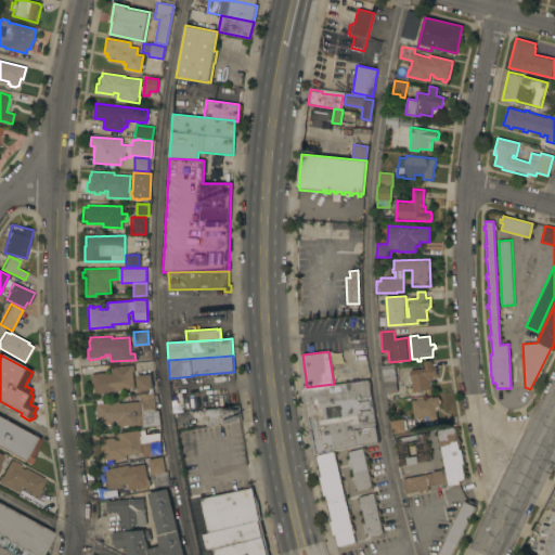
[(424,390),(425,396),(386,400),(382,365),(394,364),(395,365),(397,364),(398,375),(396,375),(397,381),(399,381),(400,390),(404,390),(404,392),(408,391),(407,385),(412,384),(411,378),(409,378),(409,376),(411,376),(411,375),(407,376),(407,371),(425,369),(424,361),(431,360),(433,366),(436,366),(437,375),(433,375),(433,377),(430,381),(431,385),(433,386),(435,388),(434,390),(431,392),(429,391),(428,390),(424,390)]
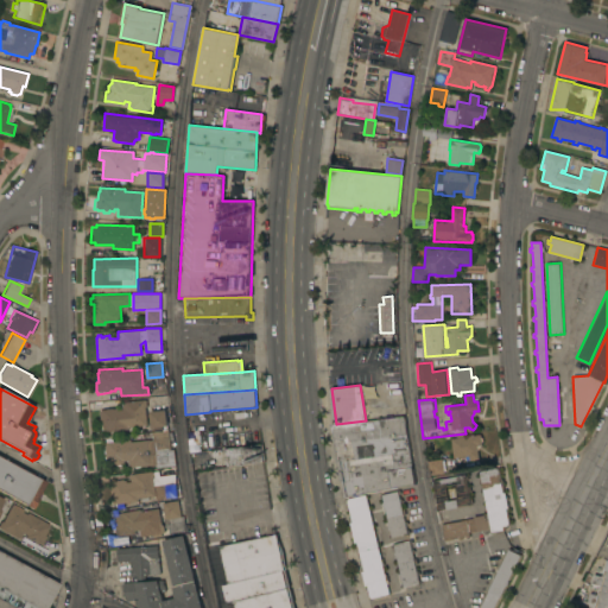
[(147,424),(130,426),(130,429),(105,432),(103,423),(101,423),(100,411),(101,410),(107,409),(107,406),(112,406),(112,409),(118,407),(118,410),(122,410),(121,403),(146,399),(147,406),(145,406),(147,424)]
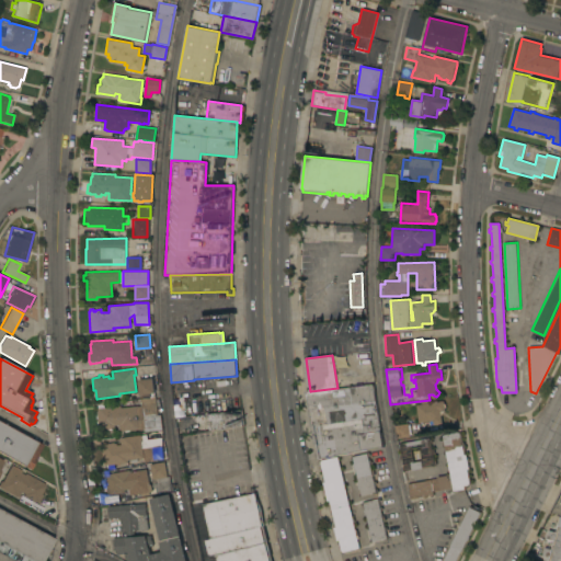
[(151,379),(152,393),(138,396),(136,380),(151,379)]
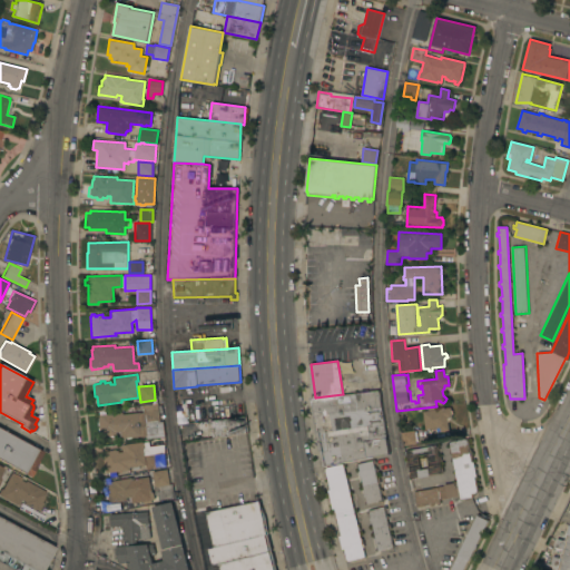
[(311,399),(380,390),(389,453),(322,465),(316,433),(315,433),(311,399)]
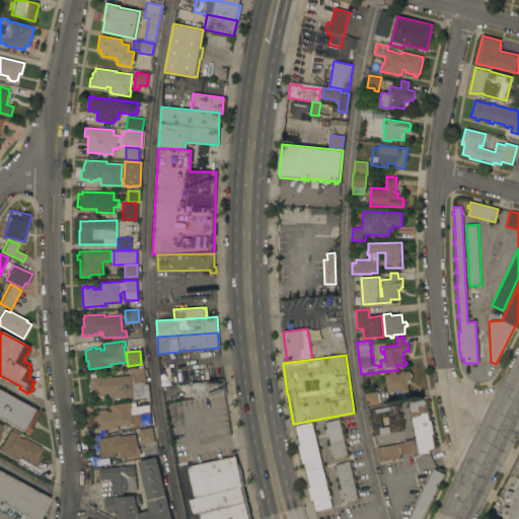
[(150,396),(133,398),(133,395),(129,395),(129,396),(120,397),(115,397),(115,398),(113,399),(113,398),(109,398),(109,392),(105,393),(105,395),(103,395),(103,396),(91,397),(89,381),(90,381),(90,378),(112,375),(112,377),(127,375),(127,379),(131,378),(130,368),(143,367),(146,383),(148,383),(150,396)]
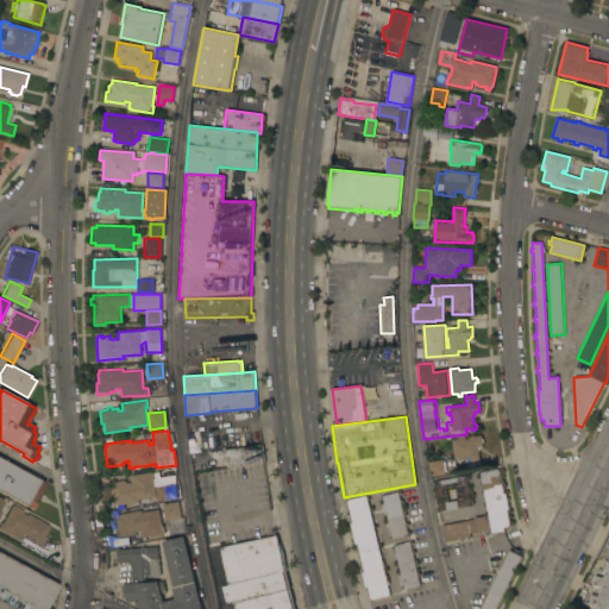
[(479,459),(470,460),(470,456),(454,458),(452,439),(481,434),(483,445),(482,445),(478,451),(479,459)]
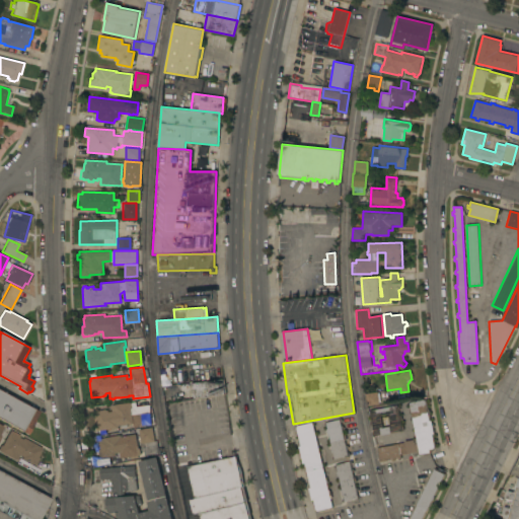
[(193,389),(186,390),(184,383),(223,378),(225,393),(194,397),(193,389)]
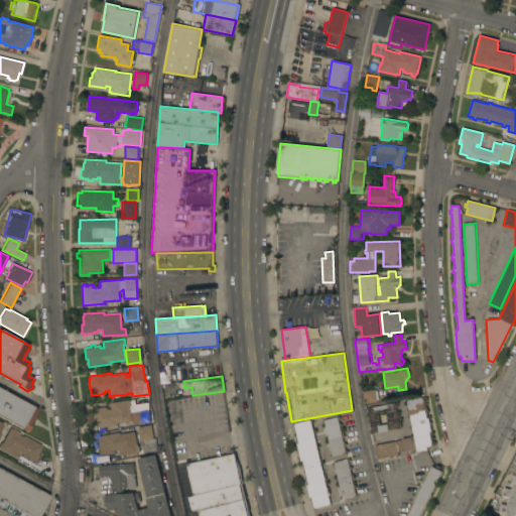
[(0,388),(39,409),(27,431),(0,416),(0,388)]
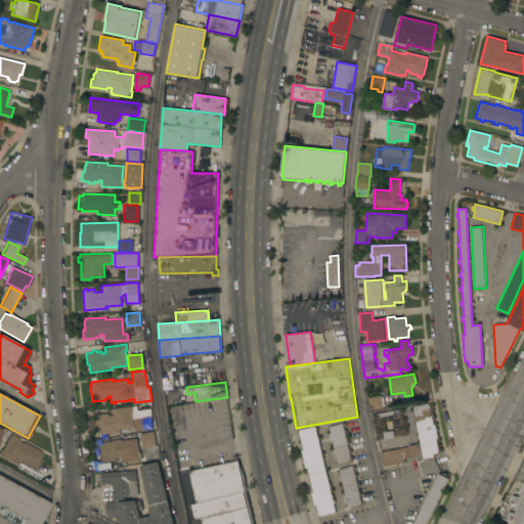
[(368,396),(381,395),(383,407),(370,409),(368,396)]
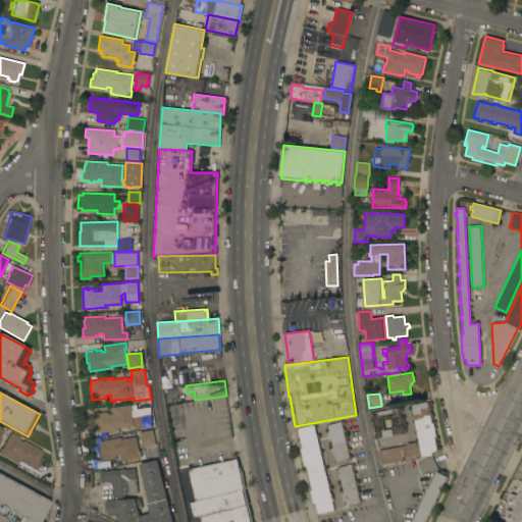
[(407,445),(406,444),(419,440),(411,404),(427,401),(430,412),(431,411),(432,419),(433,426),(435,426),(436,429),(434,429),(436,435),(435,436),(438,451),(434,452),(435,455),(421,458),(421,454),(409,457),(409,456),(403,457),(403,459),(381,463),(379,450),(407,445)]
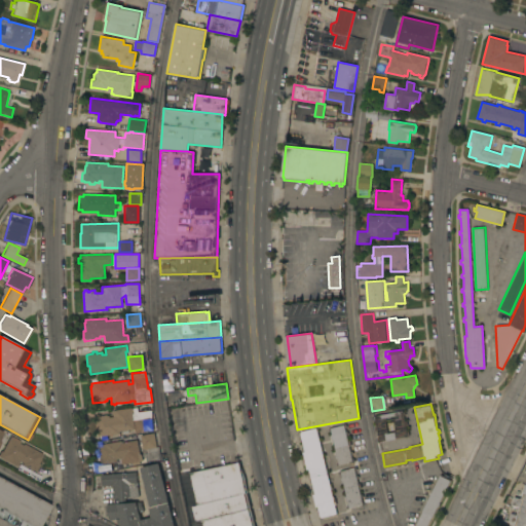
[(153,429),(135,433),(135,429),(128,429),(128,433),(122,434),(122,430),(119,431),(119,433),(98,437),(98,433),(97,433),(95,419),(96,419),(96,417),(97,417),(96,414),(100,414),(100,416),(101,416),(101,415),(107,414),(107,415),(109,415),(109,417),(113,416),(112,411),(137,407),(138,412),(151,410),(151,418),(153,429)]
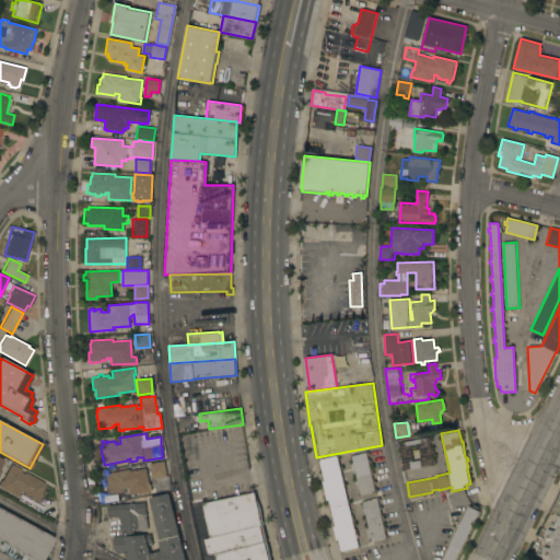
[(428,436),(433,464),(404,470),(398,443),(428,436)]
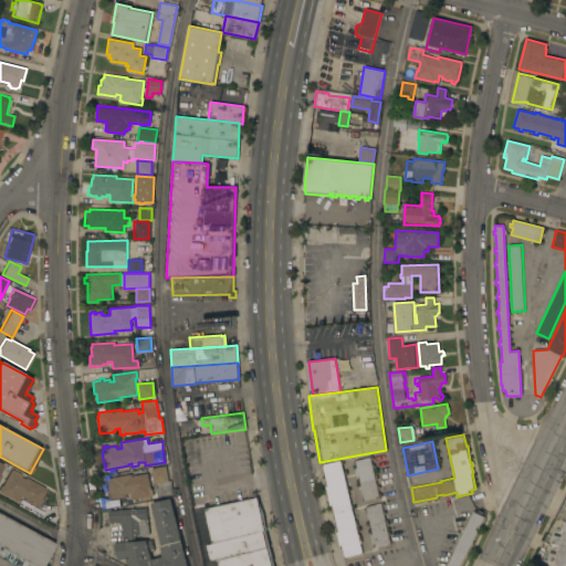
[(363,493),(362,493),(360,488),(362,488),(358,473),(357,473),(356,468),(357,468),(355,460),(370,457),(379,496),(365,500),(363,493)]
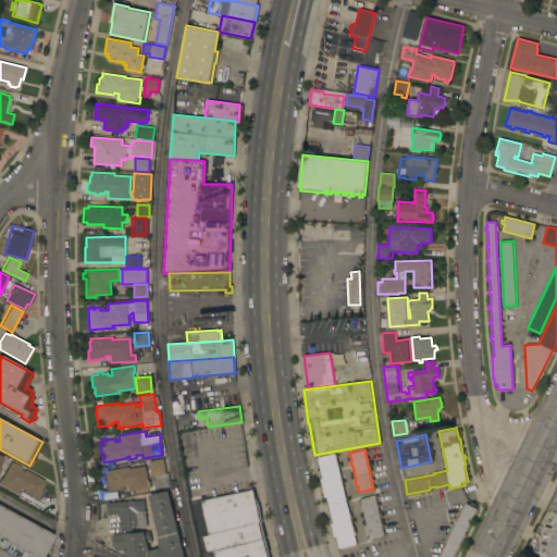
[(325,454),(325,455),(335,453),(357,545),(341,548),(337,546),(336,540),(335,540),(330,520),(332,520),(327,503),(326,503),(325,499),(326,498),(325,497),(323,489),(322,490),(321,486),(322,485),(321,479),(322,479),(321,477),(320,477),(319,473),(321,472),(319,466),(318,466),(317,462),(318,462),(317,459),(319,456),(325,454)]
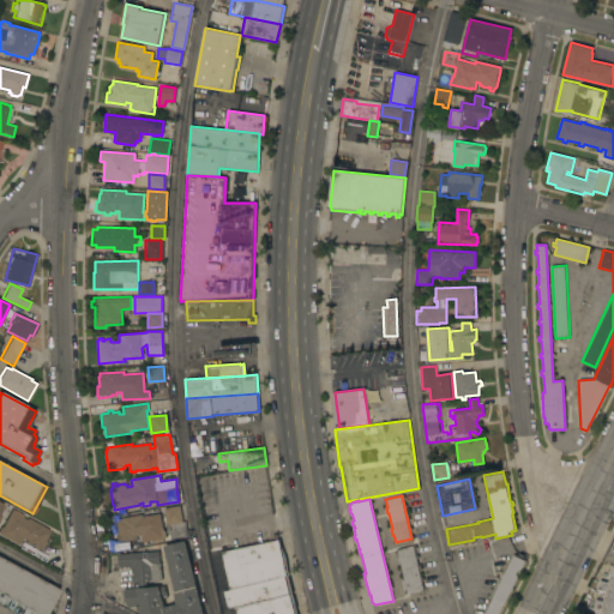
[(182,522),(163,525),(161,509),(179,505),(182,522)]
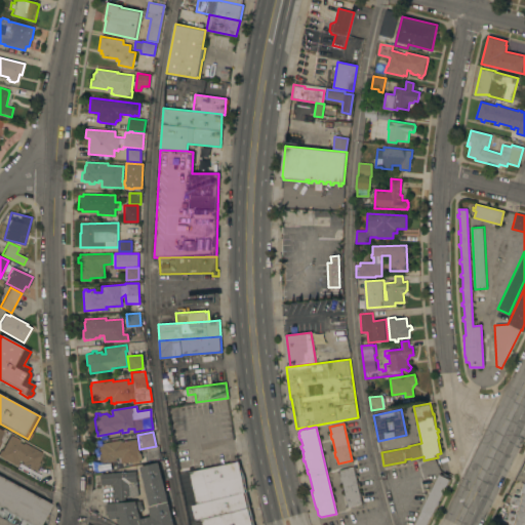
[(43,453),(38,462),(40,462),(36,471),(32,469),(29,475),(17,469),(21,462),(22,463),(23,461),(19,459),(16,465),(0,456),(0,451),(1,450),(2,450),(10,435),(19,440),(19,442),(23,444),(24,442),(43,453)]
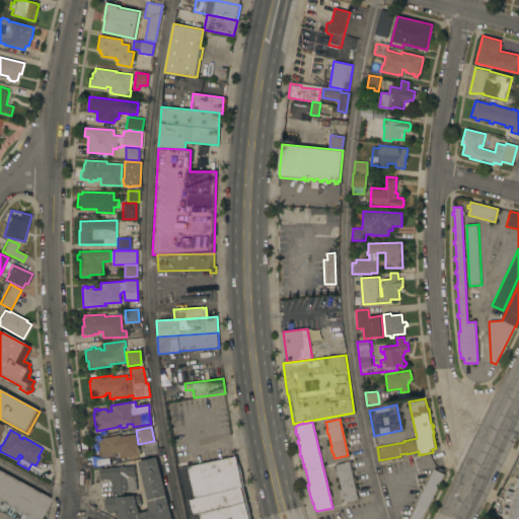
[(138,446),(142,445),(142,446),(144,446),(146,454),(144,454),(144,455),(138,457),(137,456),(132,457),(132,455),(120,458),(119,452),(115,452),(116,455),(100,458),(98,449),(100,449),(98,441),(99,441),(98,435),(119,431),(120,437),(135,434),(138,446)]
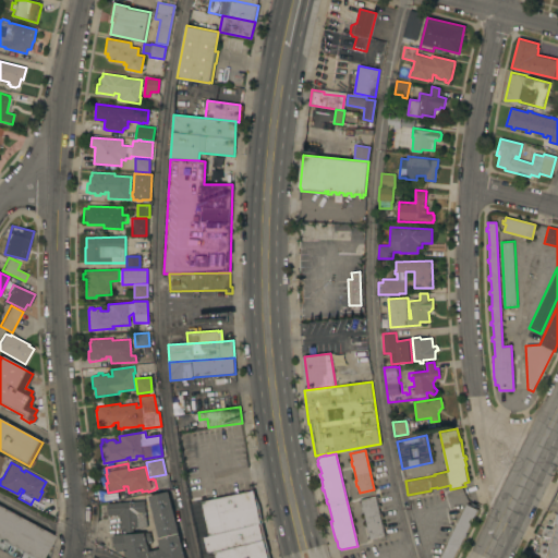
[(209,535),(202,501),(254,489),(255,495),(258,501),(262,519),(261,523),(209,535)]
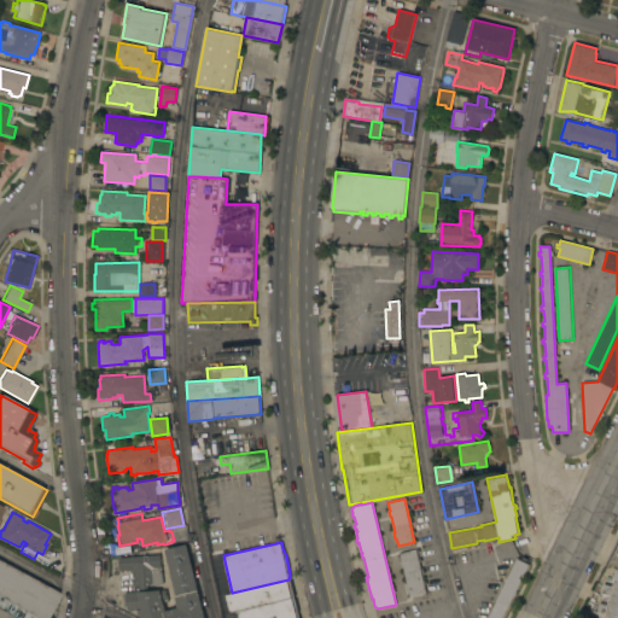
[(168,600),(163,601),(165,611),(178,607),(175,596),(176,596),(165,549),(186,543),(204,617),(143,617),(141,617),(139,608),(128,611),(124,592),(139,592),(139,586),(133,586),(133,578),(134,578),(133,572),(130,570),(120,570),(118,558),(161,554),(163,583),(147,586),(147,590),(165,589),(168,600)]
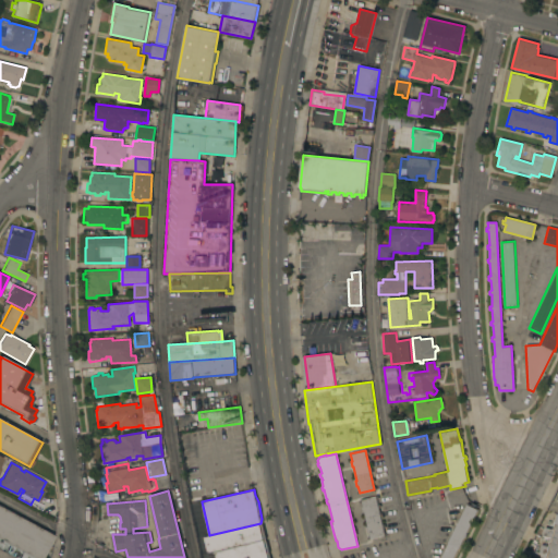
[(368,532),(367,532),(366,526),(367,526),(364,512),(363,512),(361,507),(363,506),(361,499),(376,496),(385,535),(371,538),(368,532)]
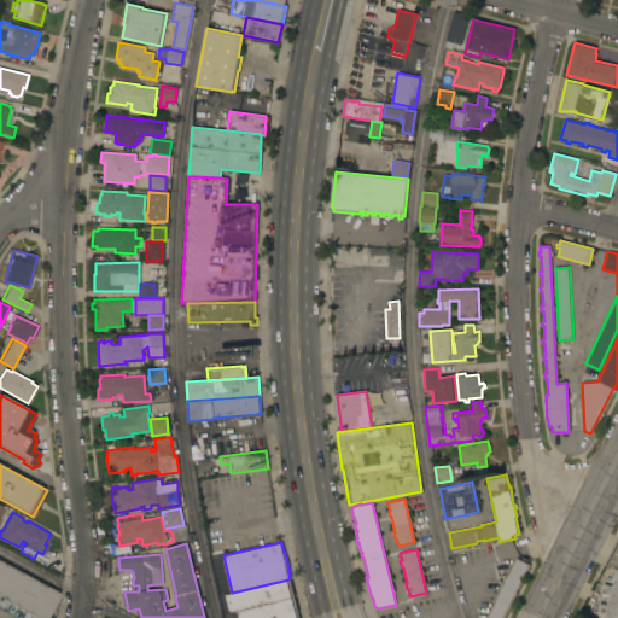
[(502,617),(488,617),(518,558),(528,563),(528,564),(529,565),(502,617)]
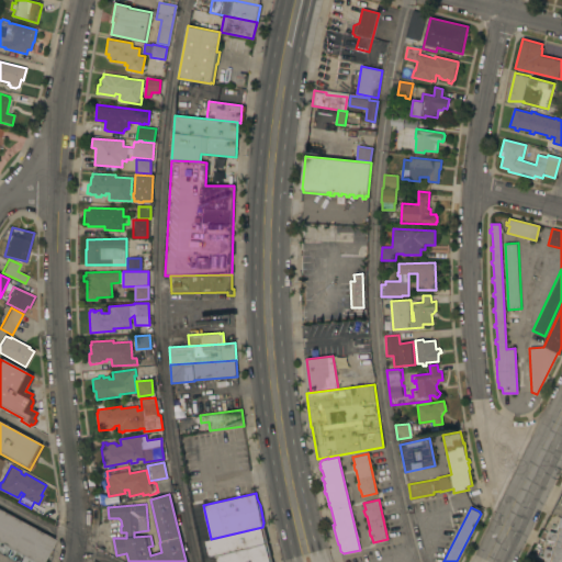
[(0,561),(0,509),(55,540),(42,561),(0,561)]
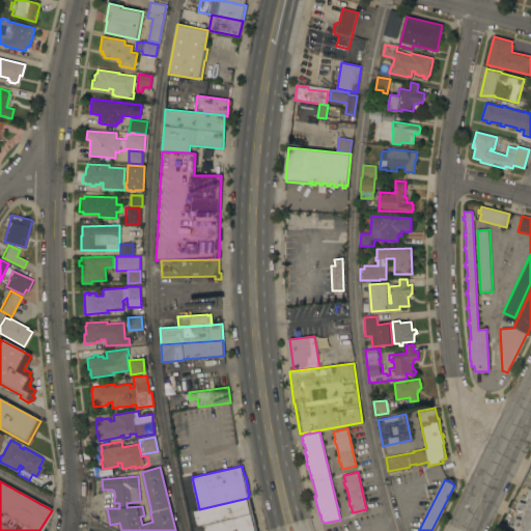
[(520,530),(521,527),(513,525),(515,518),(523,520),(525,511),(516,509),(519,502),(527,504),(530,488),(530,530),(520,530)]
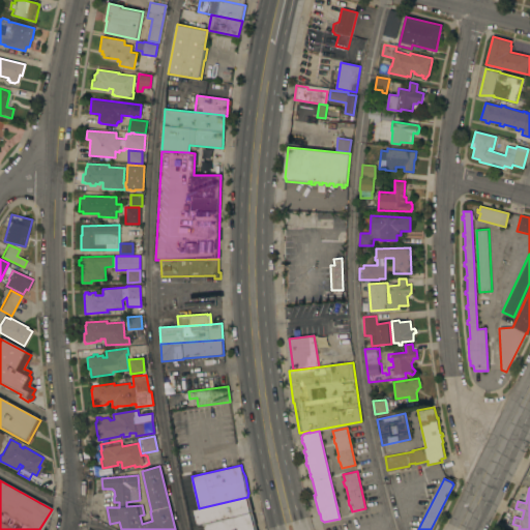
[(256,529),(203,529),(202,524),(197,526),(193,510),(199,508),(247,497),(256,529)]
